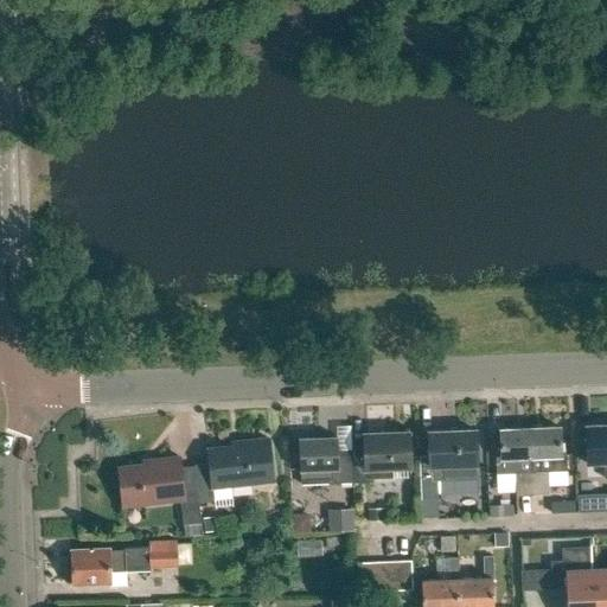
[(557,427),(528,428),(531,496),(547,494),(545,472),(567,471),(567,454),(558,455),(557,427)]
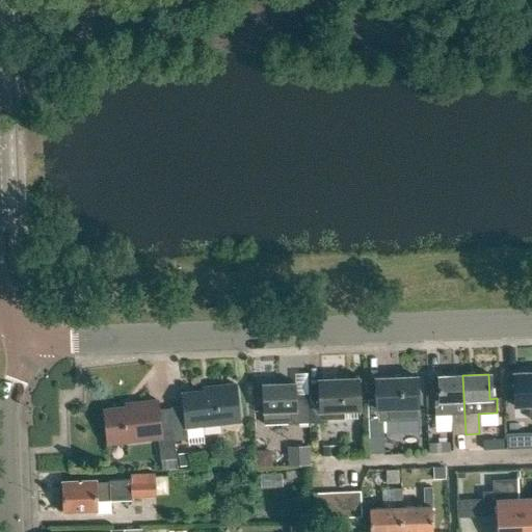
[(531,374),(511,375),(512,408),(528,407),(529,419),(531,418),(531,374)]
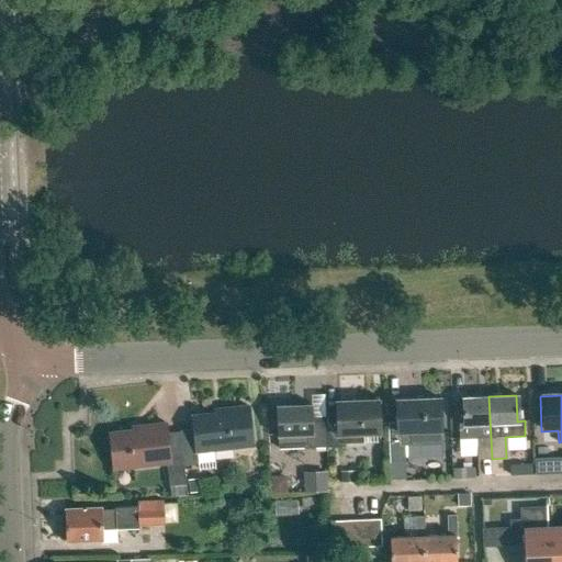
[(461,398),(462,424),(458,424),(459,439),(475,438),(475,459),(492,459),(489,396),(461,398)]
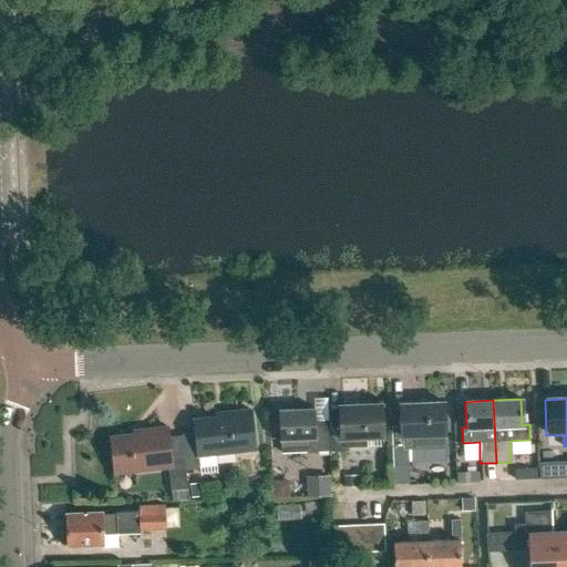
[(442,403),(398,405),(399,426),(390,426),(391,467),(408,466),(406,459),(444,457),(442,403)]
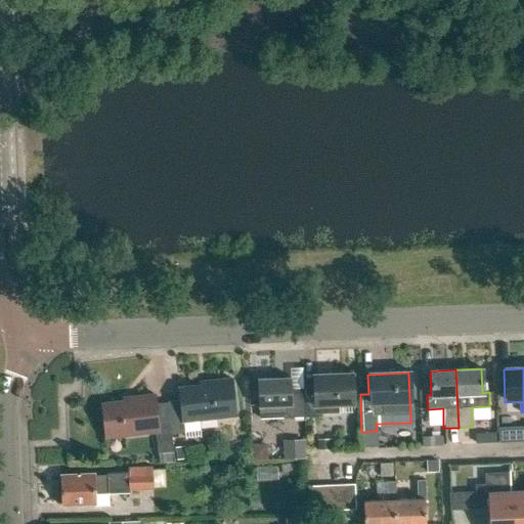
[(303,417),(303,418),(326,417),(326,413),(340,412),(340,403),(353,402),(352,375),(312,377),(313,388),(302,389),(303,417)]
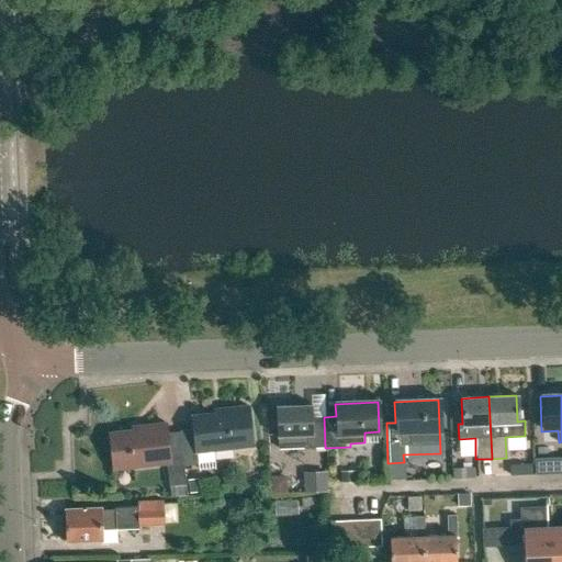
[(311,417),(311,404),(277,405),(278,449),(325,447),(324,417),(324,416),(311,417)]
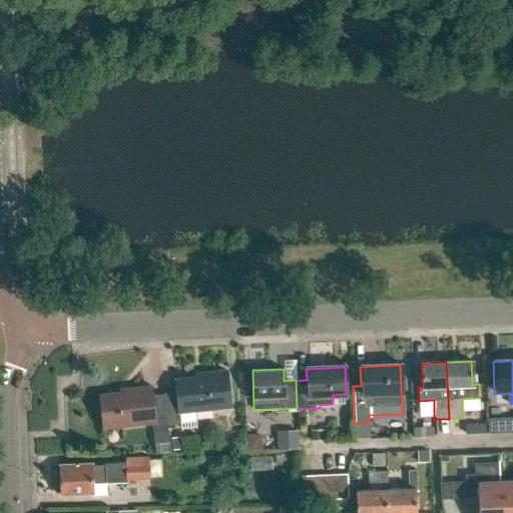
[(177,393),(164,394),(169,443),(170,443),(168,425),(180,424),(178,413),(230,406),(225,371),(204,374),(205,377),(175,381),(177,393)]
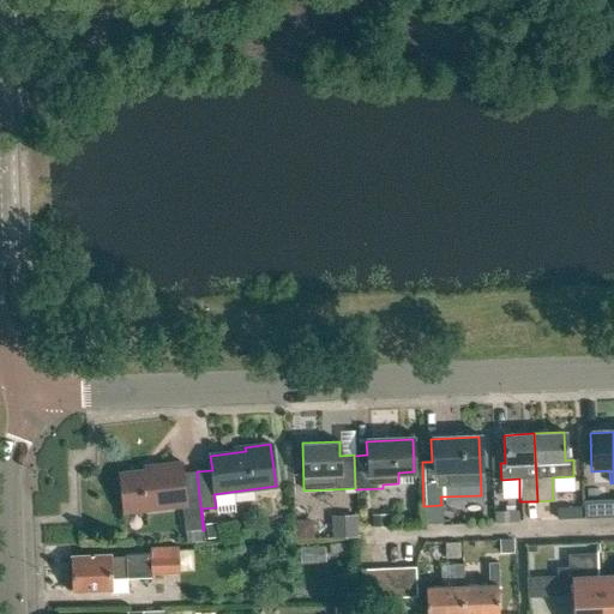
[(203,530),(197,471),(182,474),(181,463),(155,465),(156,470),(119,475),(124,513),(181,506),(185,531),(186,531),(187,543),(194,543),(204,542),(203,530)]
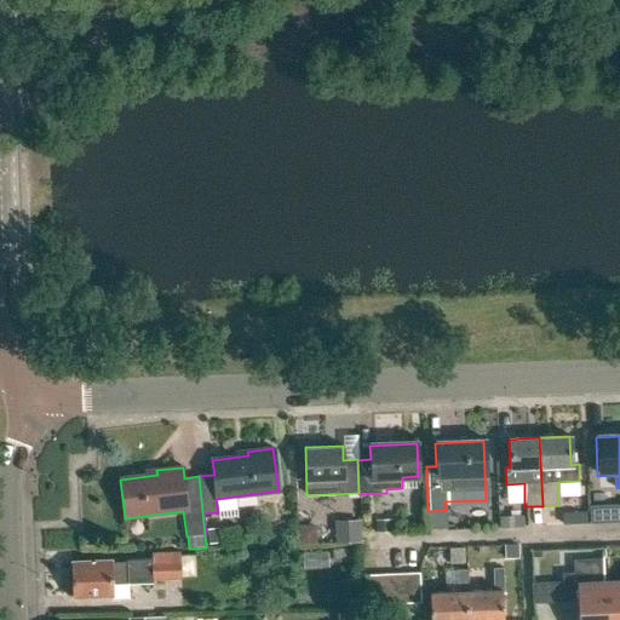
[(523,516),(511,516),(512,528),(523,527),(523,516)]
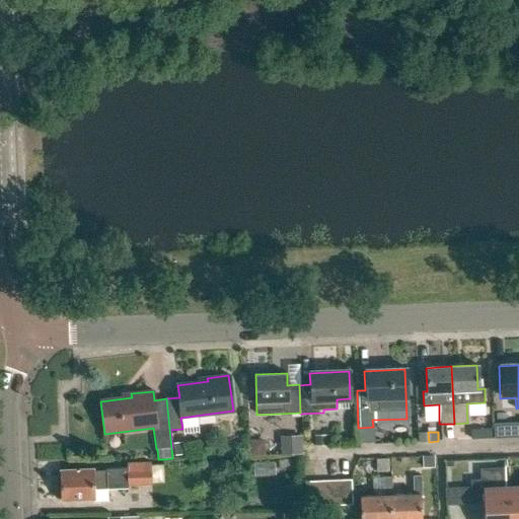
[(314,435),(314,445),(327,445),(327,435),(314,435)]
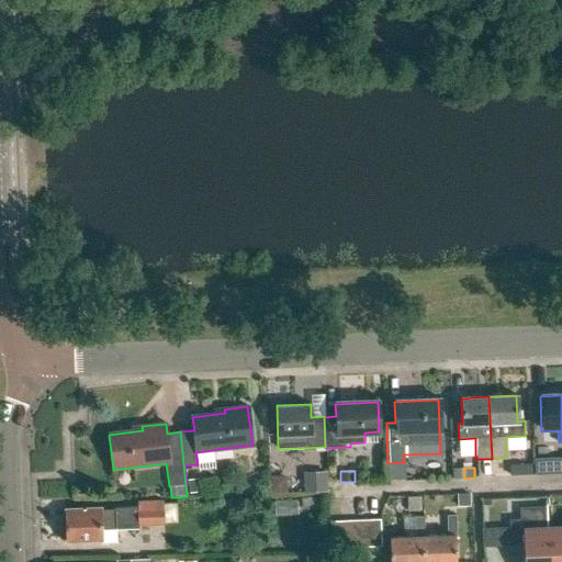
[(326,472),(303,472),(304,492),(327,492),(326,472)]
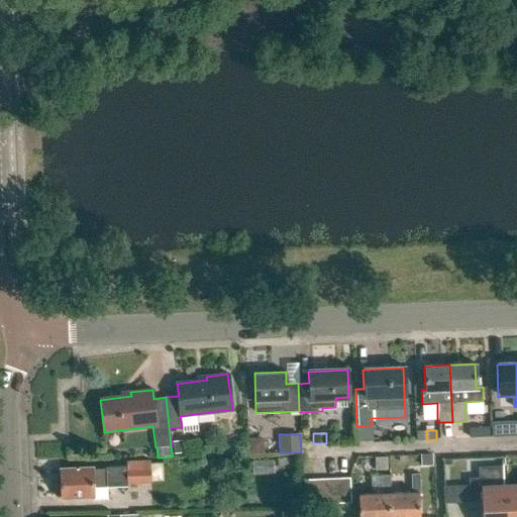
[(184,440),(173,441),(174,453),(186,452),(184,440)]
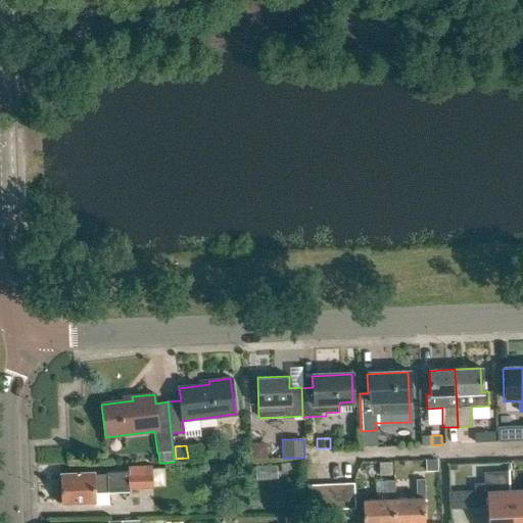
[(94,474),(60,475),(61,505),(94,503),(95,506),(108,506),(108,492),(129,491),(129,490),(153,489),(152,472),(151,472),(150,466),(128,467),(129,472),(106,472),(107,475),(94,476),(94,474)]
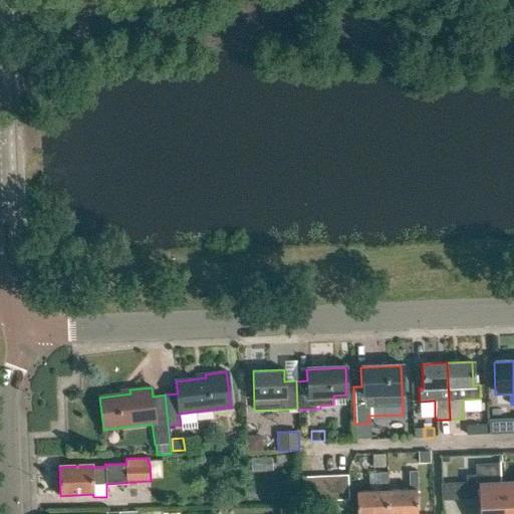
[(416,472),(408,472),(408,490),(386,491),(386,513),(416,513),(416,490),(417,490),(416,472)]
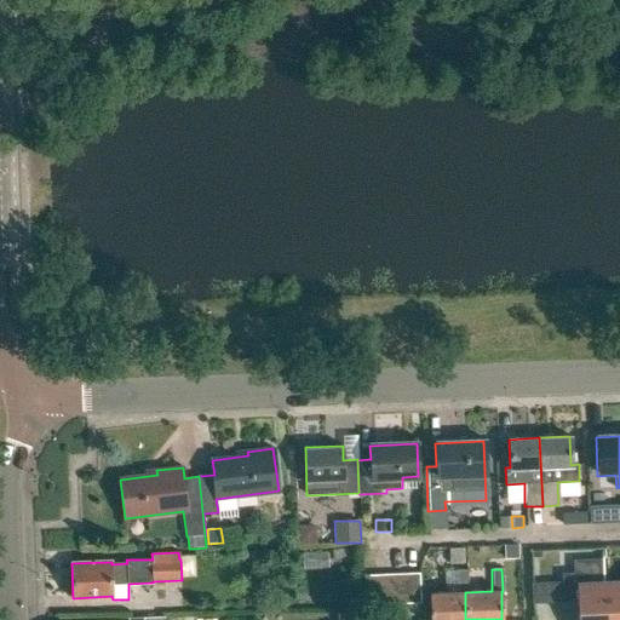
[(465,570),(455,570),(457,592),(429,593),(429,619),(465,619),(465,592),(465,584),(465,570)]
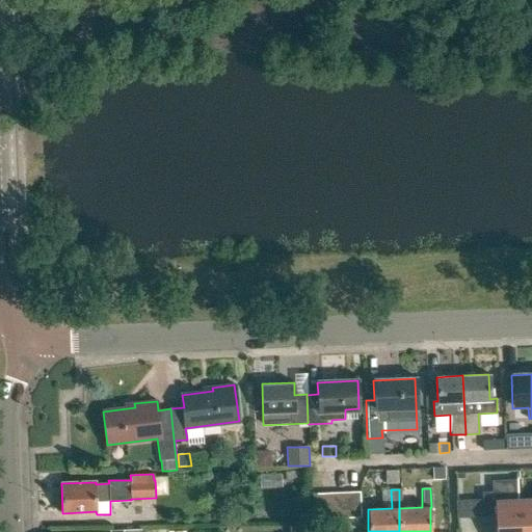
[(346,493),(347,519),(360,517),(358,491),(346,493)]
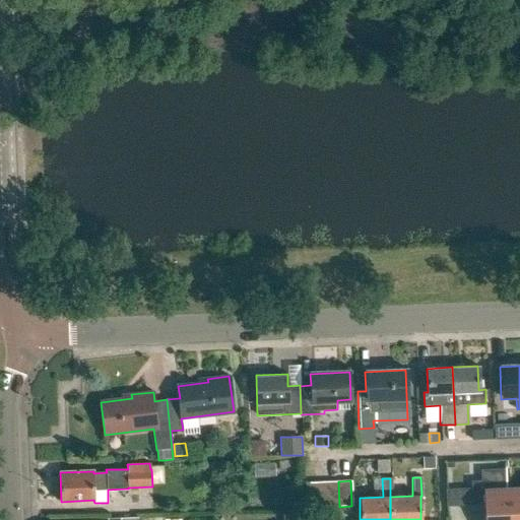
[(328,507),(339,507),(338,481),(327,482),(328,507)]
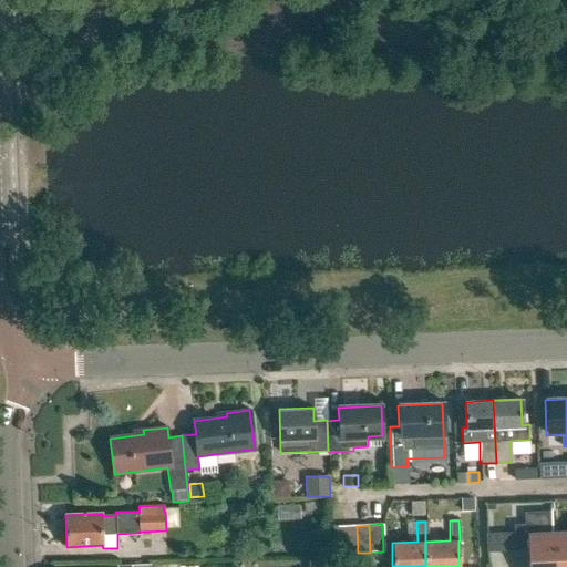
[(555,566),(554,534),(527,535),(526,525),(513,525),(514,552),(527,552),(527,566),(555,566)]
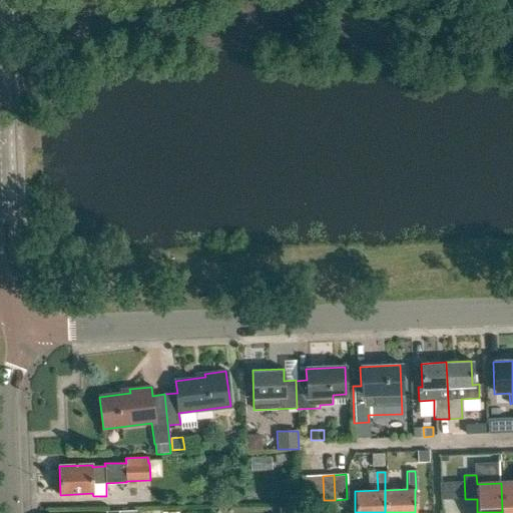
[(301,501),(313,501),(312,476),(300,476),(301,501)]
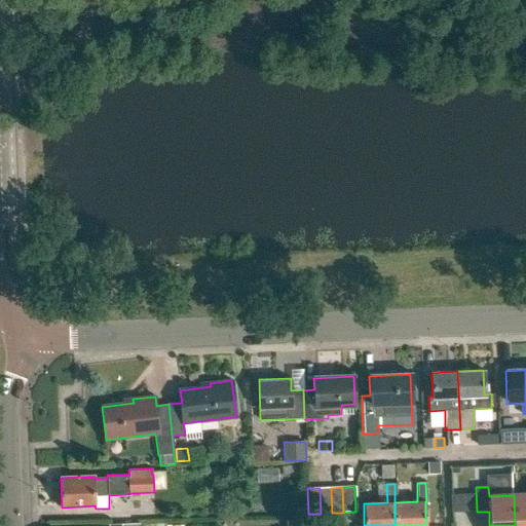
[(321,514),(332,513),(331,488),(320,488),(321,514)]
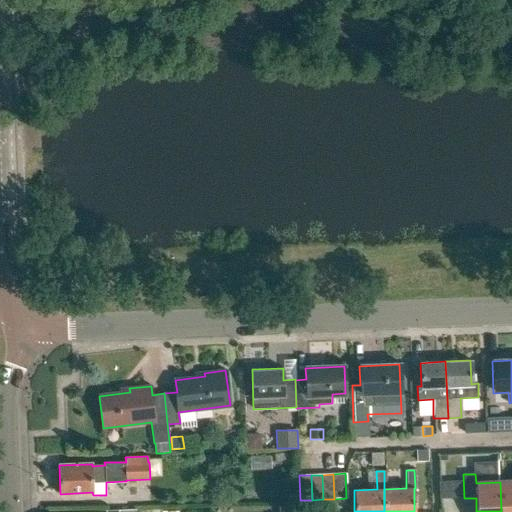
[(511,511),(511,481),(500,482),(501,511),(511,511)]
